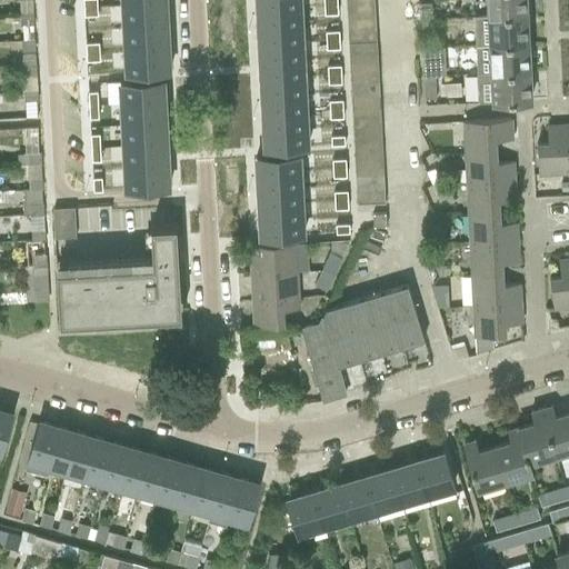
[(487,0),(488,16),(526,13),(530,13),(529,0),(487,0)]
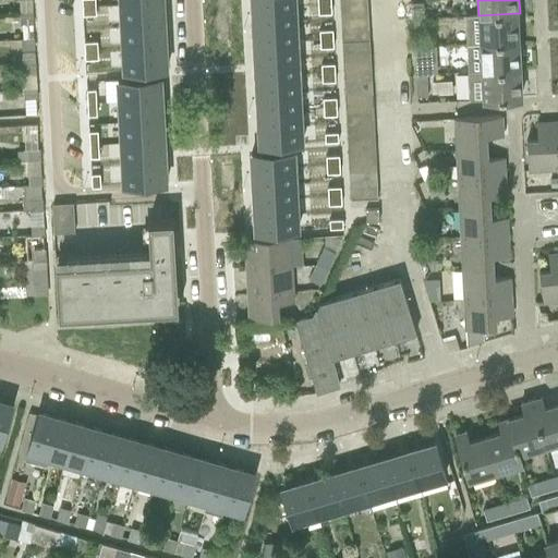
[(339,3),(340,16),(367,15),(366,2),(339,3)]
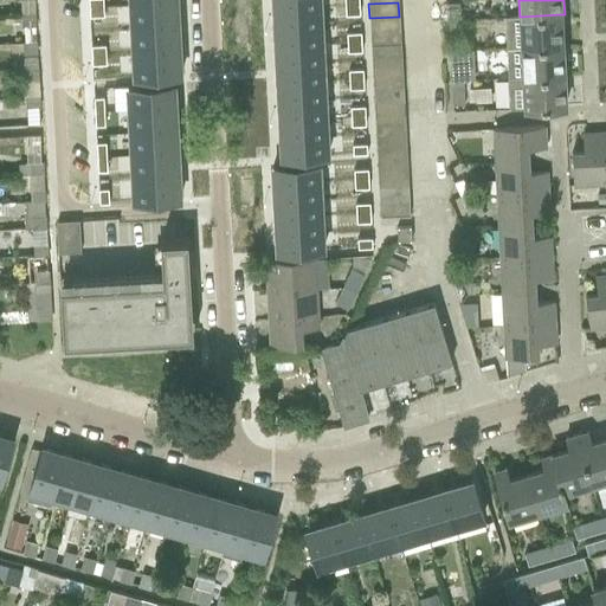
[(176,4),(130,6),(131,30),(178,27),(176,4)]
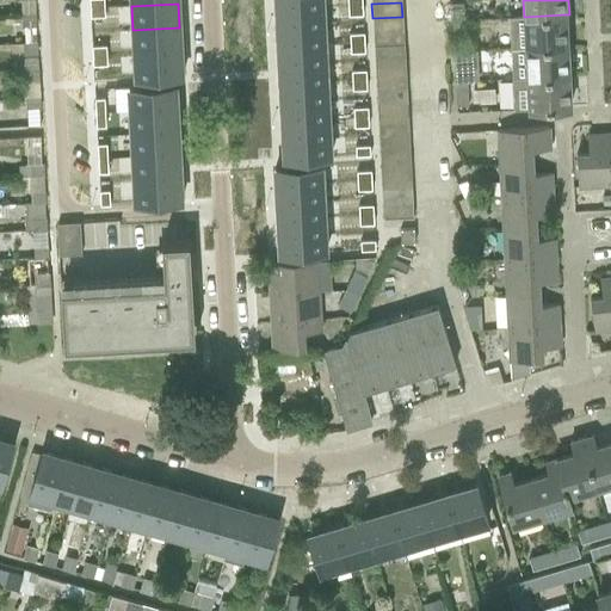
[(450,5),(451,20),(463,20),(462,4),(450,5)]
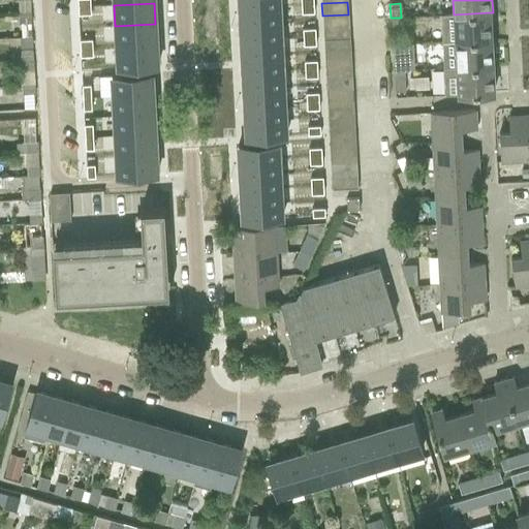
[(313,4),(301,4),(302,13),(314,12),(313,4)]
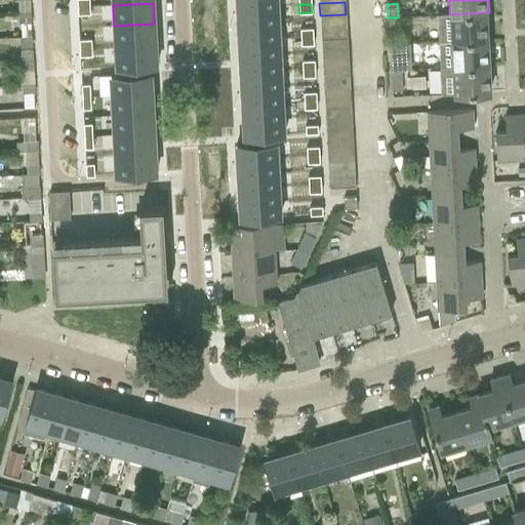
[(89,6),(77,7),(77,14),(89,14),(89,6)]
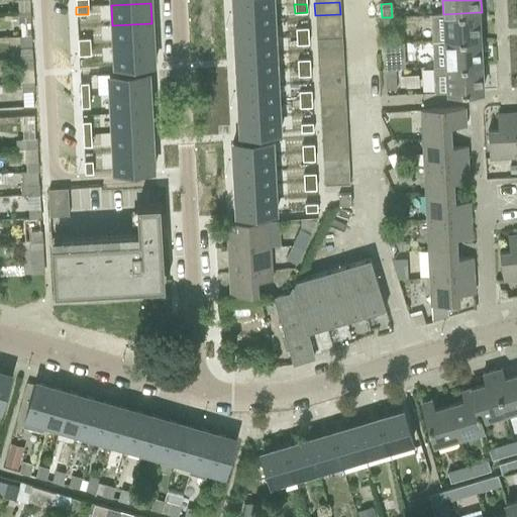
[(273,6),(233,8),(234,23),(274,21),(273,6)]
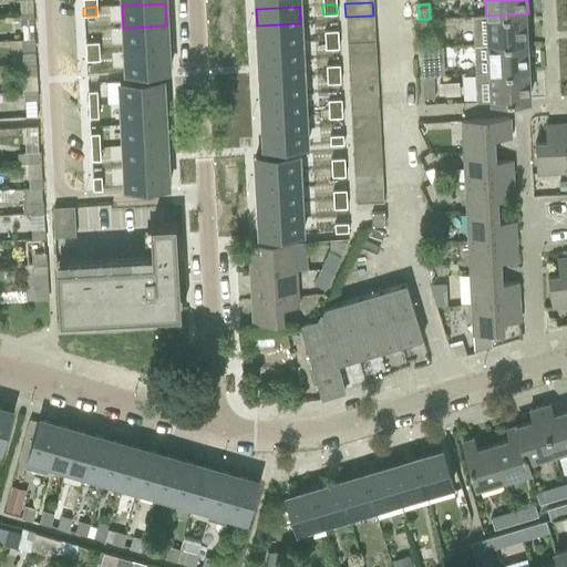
[(33,13),(19,13),(20,26),(33,24),(33,13)]
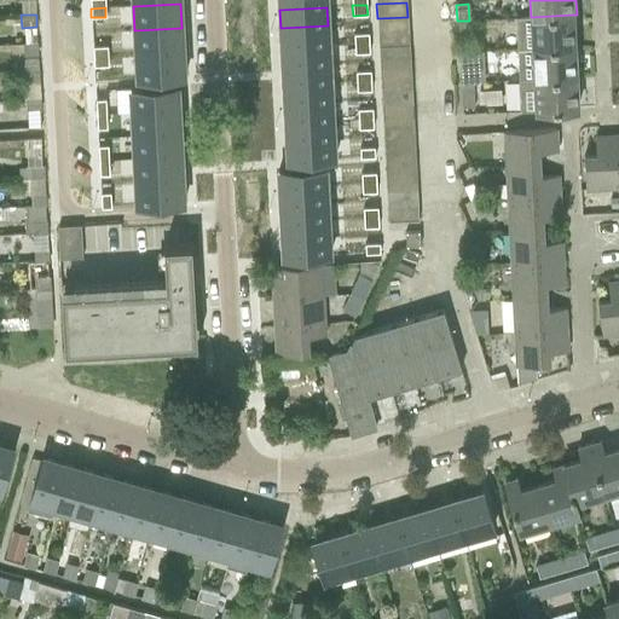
[(515,18),(516,48),(573,46),(572,15),(531,17),(515,18)]
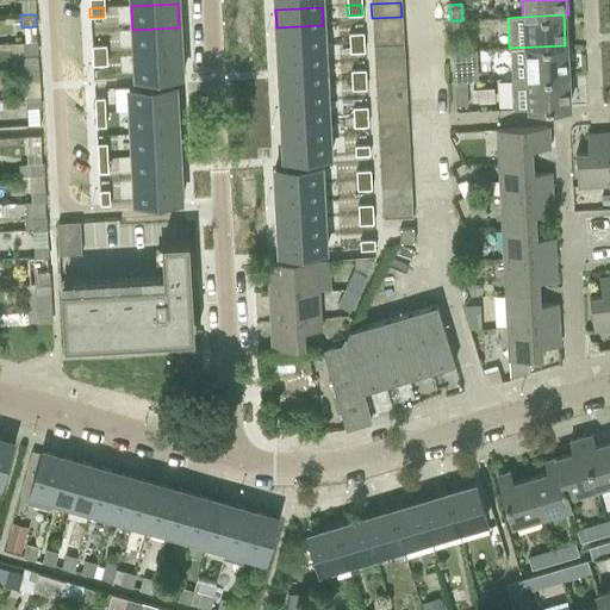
[(372,18),(372,32),(403,31),(402,17),(372,18)]
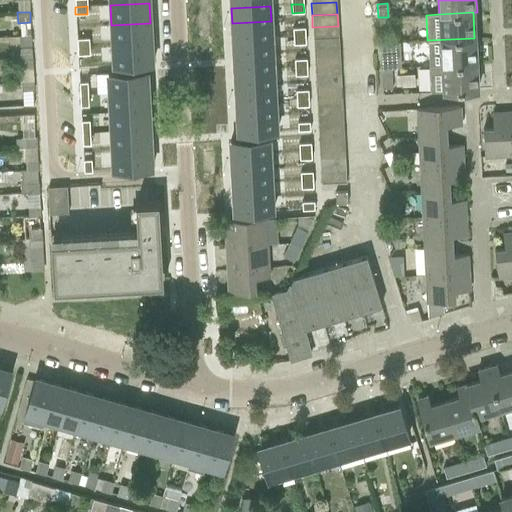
[(388,17),(378,17),(379,32),(389,32),(388,17)]
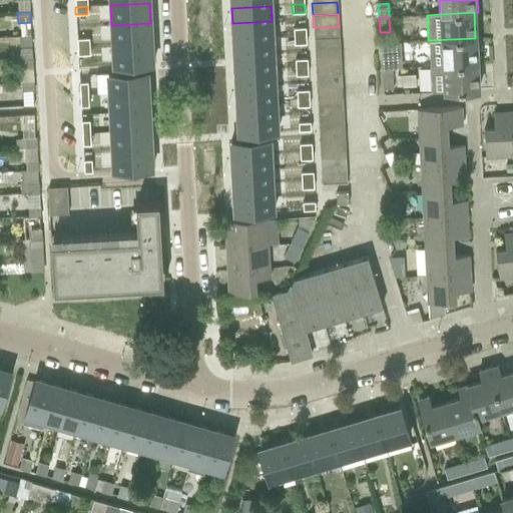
[(272,21),(232,23),(233,39),(273,37),(272,21)]
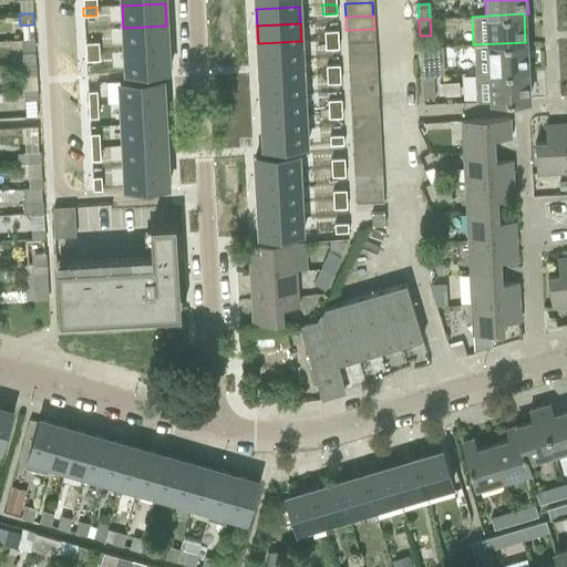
[(166,26),(123,28),(124,51),(167,49),(166,26)]
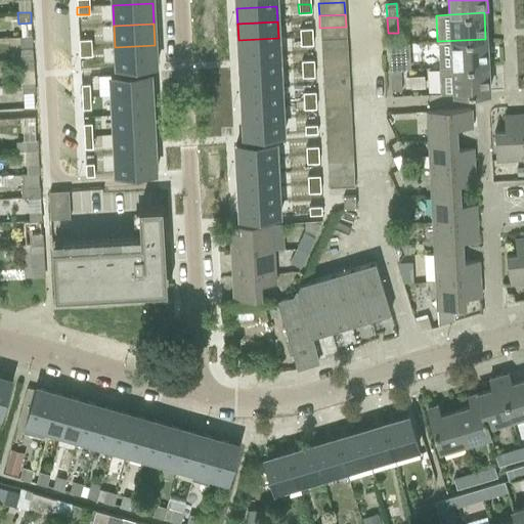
[(319,28),(320,41),(346,39),(346,27),(319,28)]
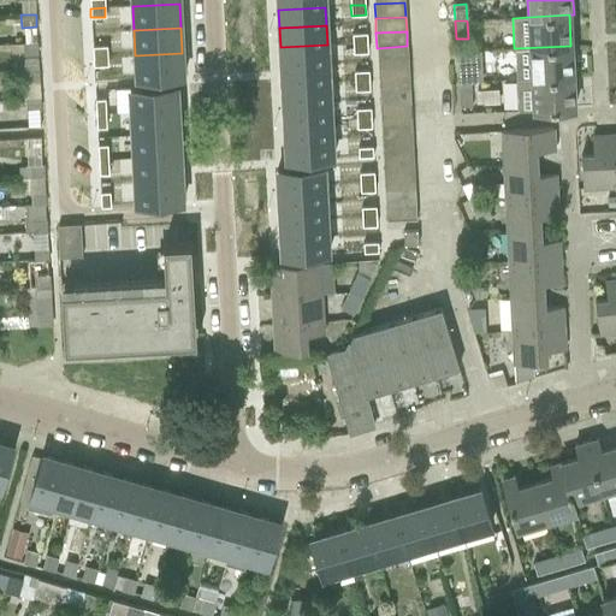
[(367,34),(353,34),(353,43),(367,42),(367,34)]
